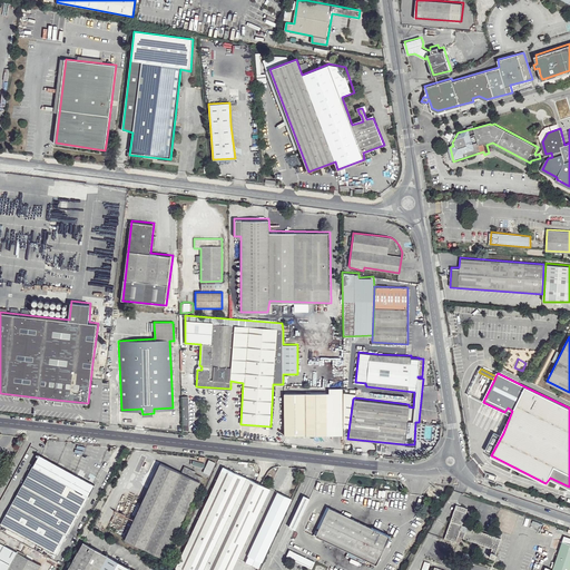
[(342,387),(327,387),(328,392),(283,392),(283,435),(343,435),(343,426),(350,429),(353,399),(355,397),(355,394),(343,392),(342,387)]
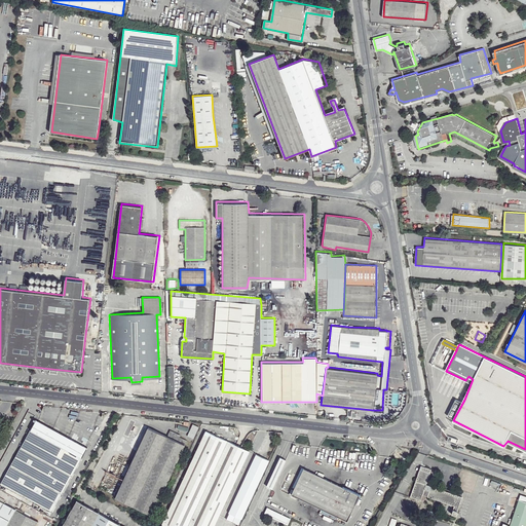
[(94,380),(92,389),(102,390),(103,381),(94,380)]
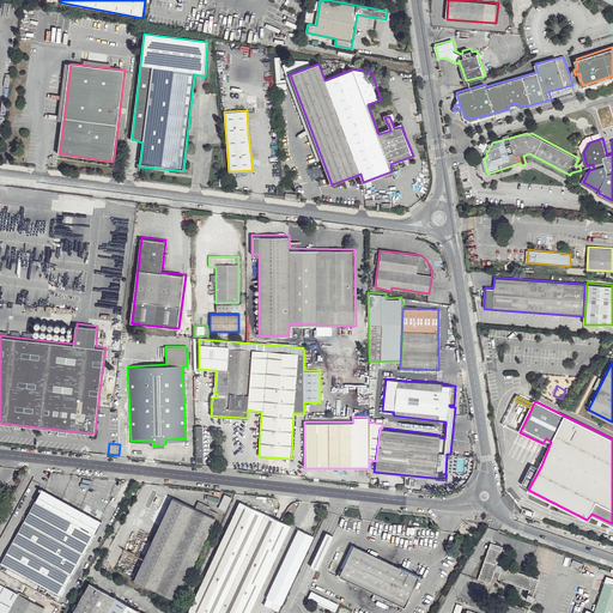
[(103,521),(43,489),(1,563),(61,596),(103,521)]
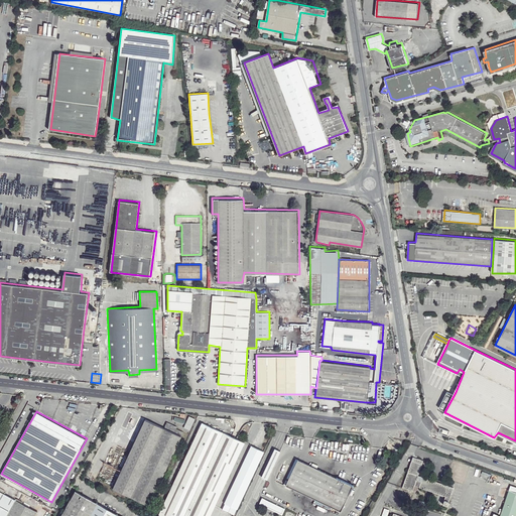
[(195,417),(188,415),(183,427),(189,429),(195,417)]
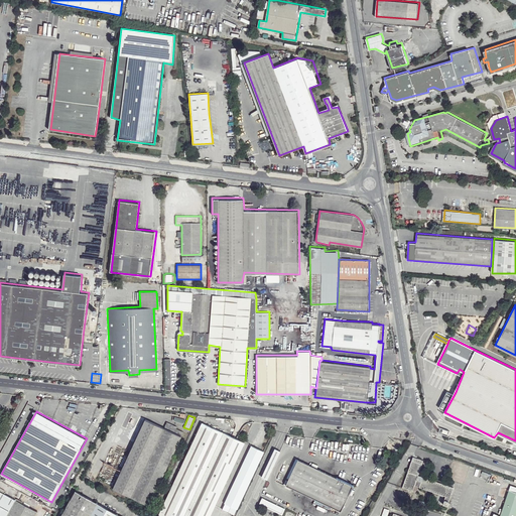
[(181,435),(143,418),(111,488),(148,505),(181,435)]
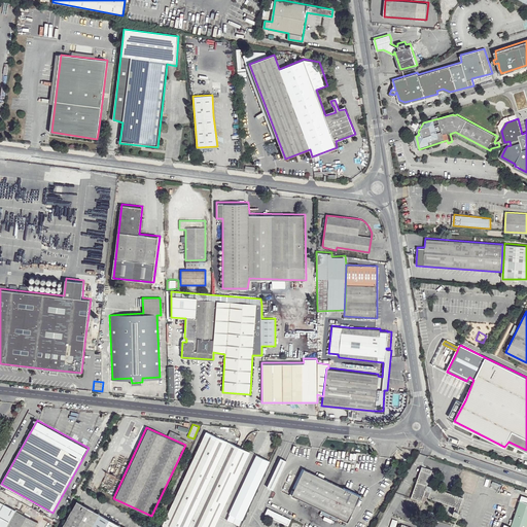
[(214,526),(250,452),(207,432),(162,526),(214,526)]
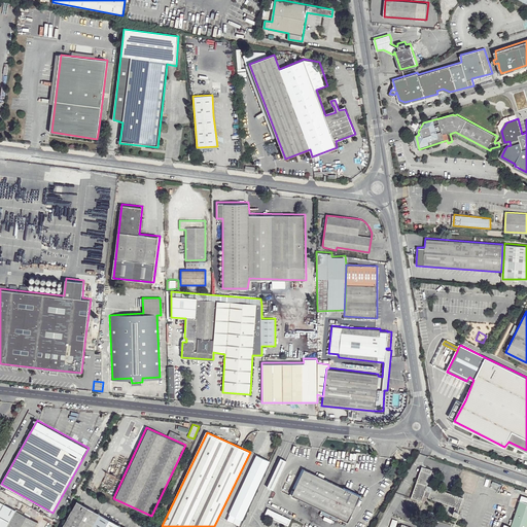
[(270,460),(256,454),(226,518),(239,525),(242,520),(270,460)]
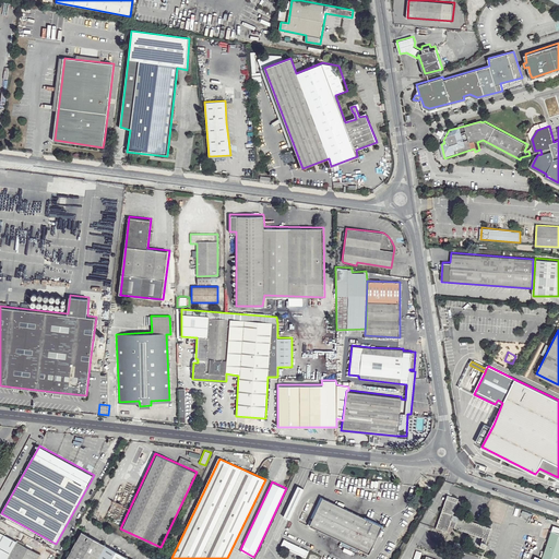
[(297,486),(283,516),(289,519),(304,488),(297,486)]
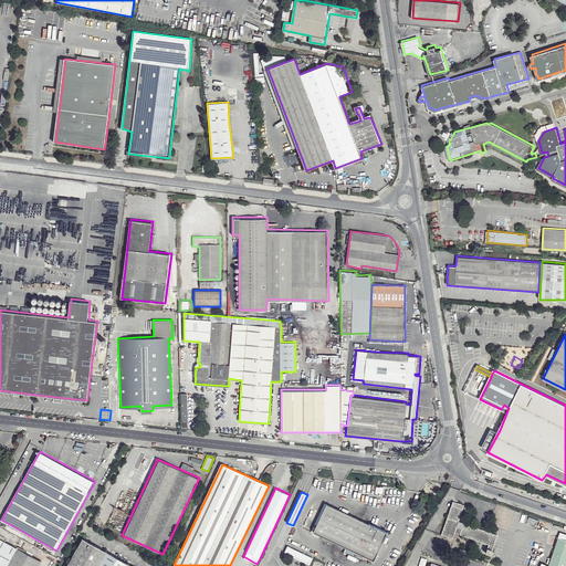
[(464,504),(452,501),(442,534),(452,537),(454,532),(489,545),(489,547),(486,547),(484,553),(491,554),(496,534),(459,521),(464,504)]
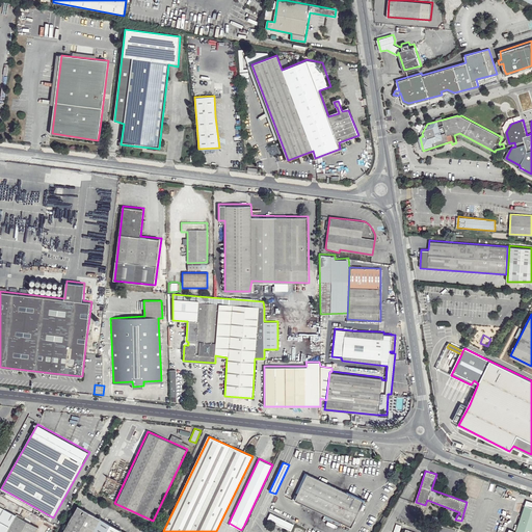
[(363,500),(307,473),(293,499),(350,526),(363,500)]
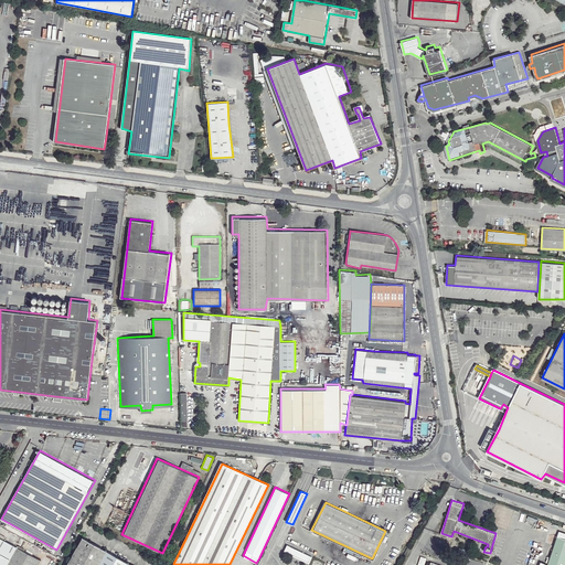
[(564,564),(564,532),(560,531),(548,564),(564,564)]
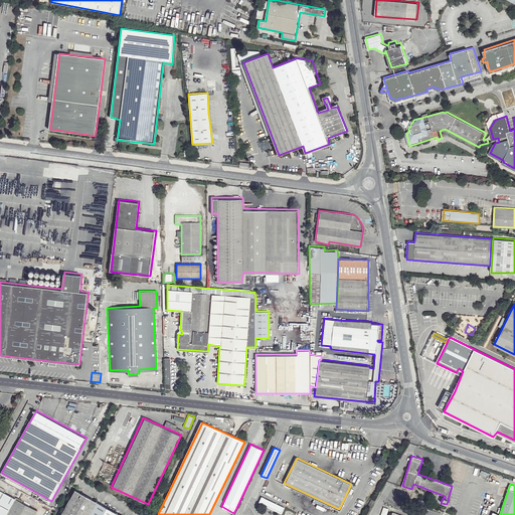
[(35,514),(39,510),(0,488),(0,514),(35,514)]
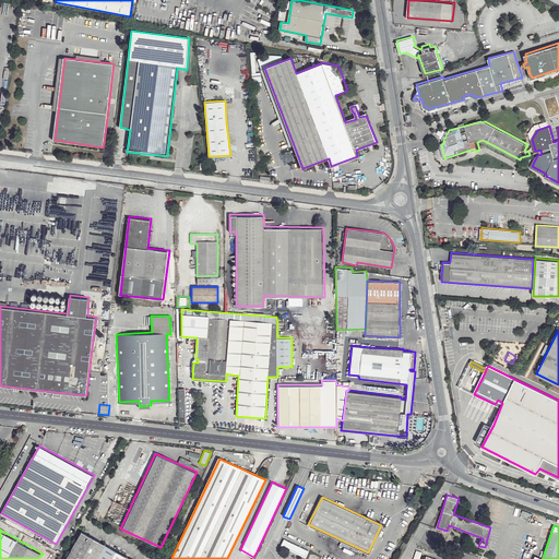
[(133,558),(82,531),(66,558),(133,558)]
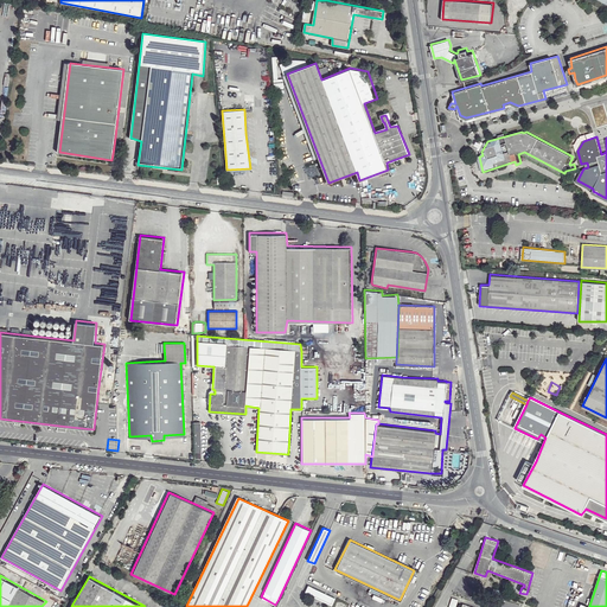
[(308,585),(305,593),(331,606),(334,598),(308,585)]
